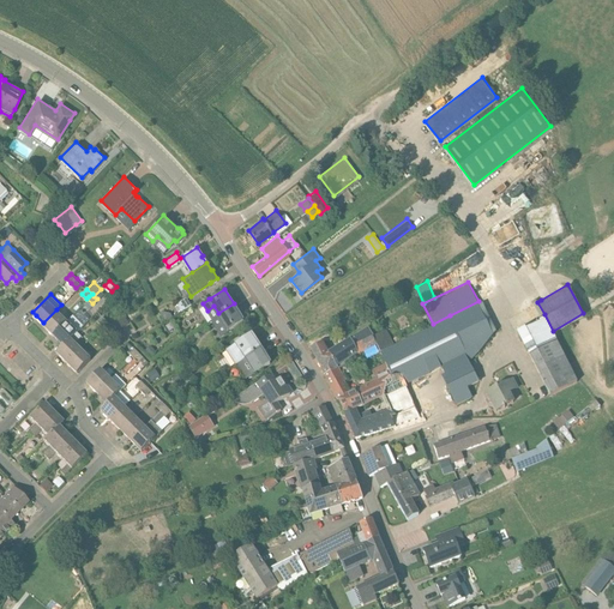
[(182,308),(192,302),(187,295),(178,301),(182,308)]
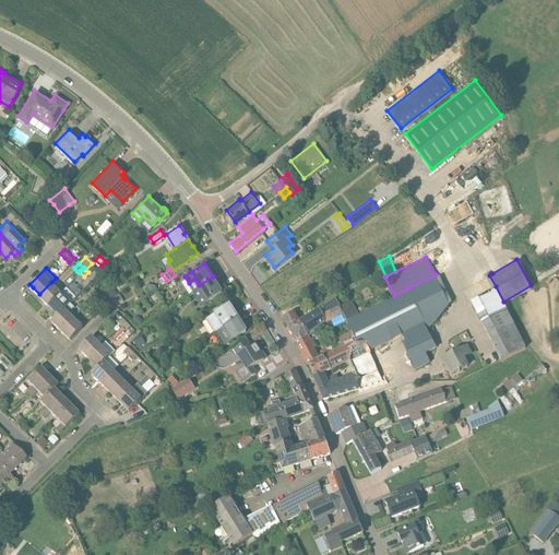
[(213,276),(199,285),(203,292),(198,296),(202,303),(207,298),(207,299),(222,291),(213,276)]
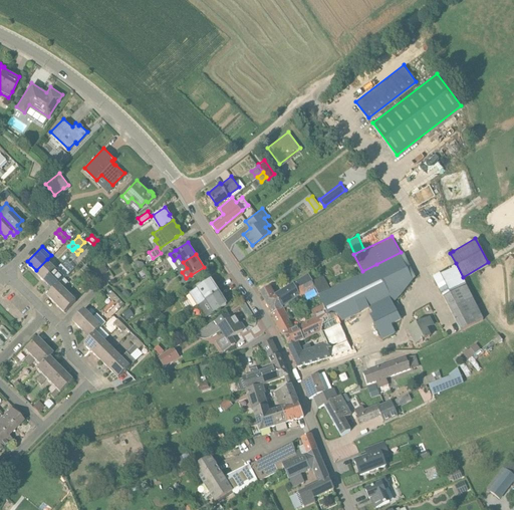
[(55,267),(47,259),(36,270),(44,279),(55,267)]
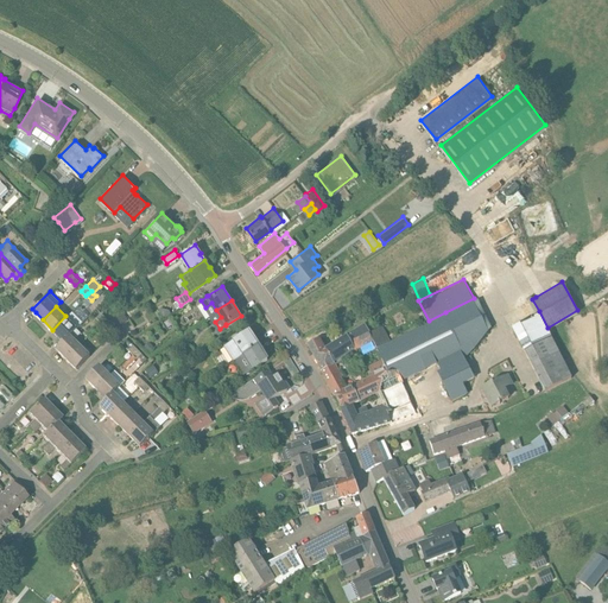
[(69,332),(76,327),(82,319),(71,310),(65,316),(52,330),(62,340),(69,332)]
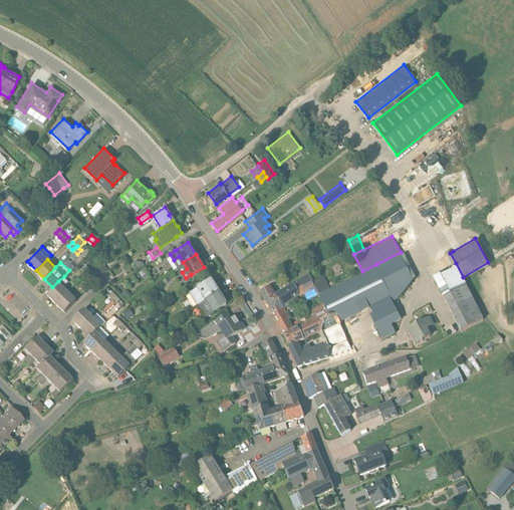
[(85,271),(90,267),(85,262),(81,267),(85,271)]
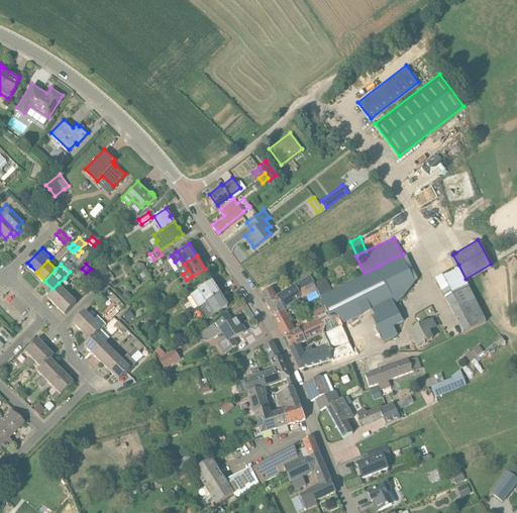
[(99,267),(103,273),(108,270),(104,264),(99,267)]
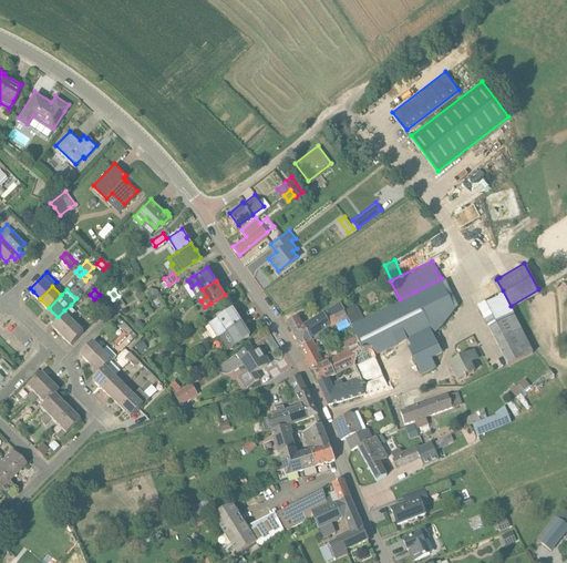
[(478,303),(488,323),(513,310),(511,306),(503,290),(478,303)]
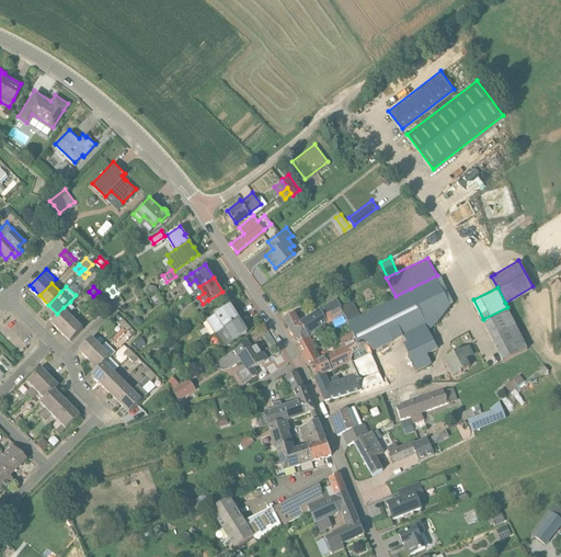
[(370,349),(425,321),(424,320),(425,319),(411,288),(396,296),(356,316),(348,320),(353,330),(358,343),(366,340),(370,348),(370,349)]
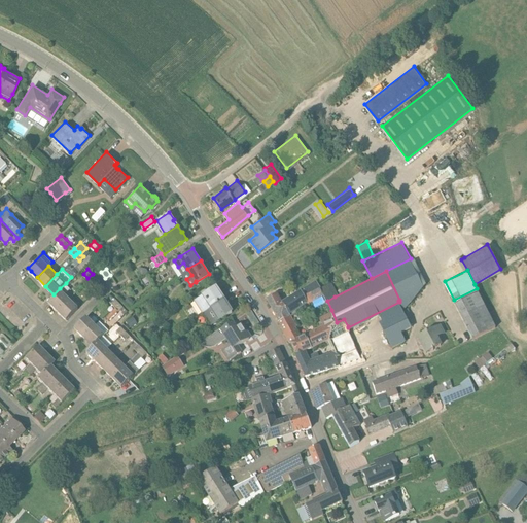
[(97,278),(93,274),(88,278),(92,282),(97,278)]
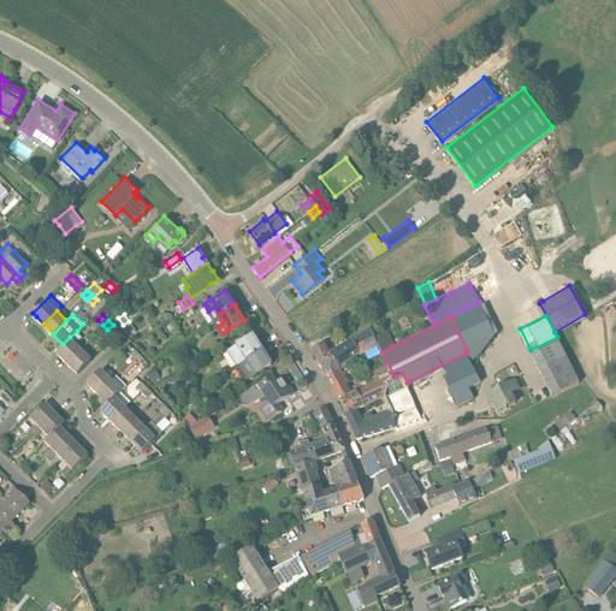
[(355,344),(361,342),(374,336),(369,327),(351,338),(355,344)]
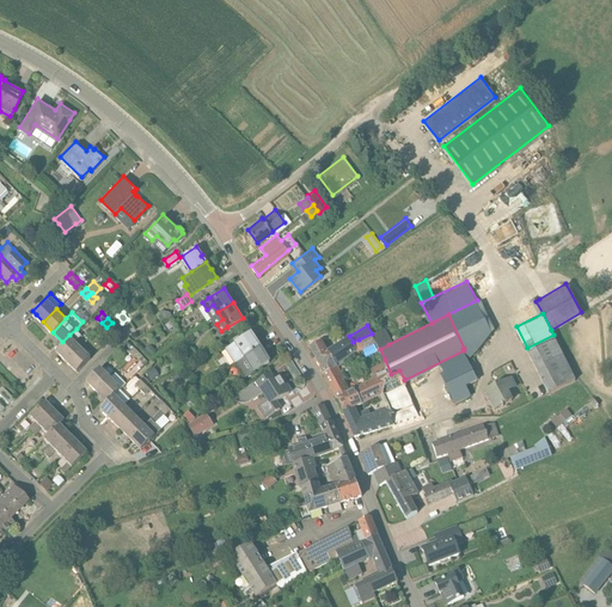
[(62,342),(56,348),(67,359),(80,345),(74,339),(81,332),(77,329),(69,335),(62,342)]
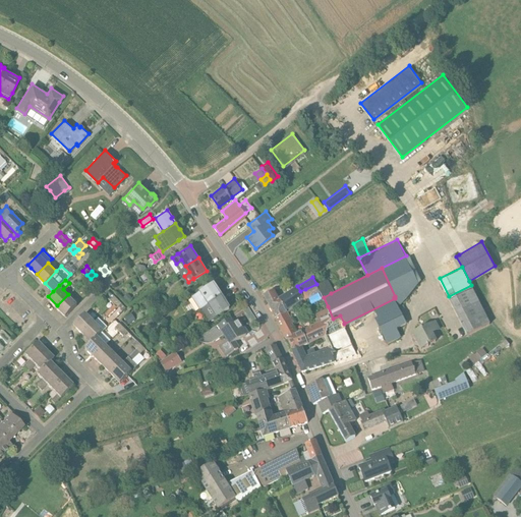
[(320,289),(324,297),(331,293),(325,280),(316,284),(320,289)]
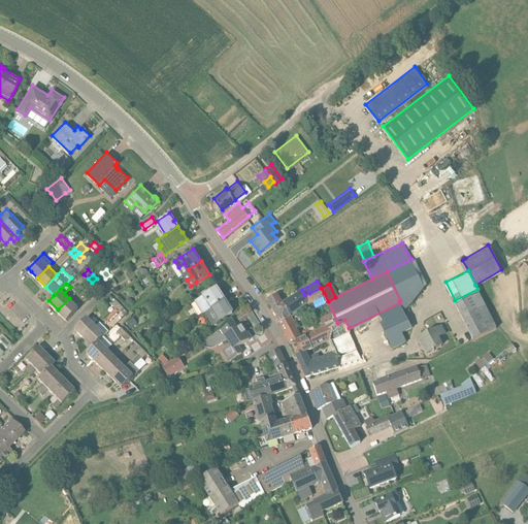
[(202,312),(203,310),(224,297),(216,285),(203,293),(194,298),(202,312)]
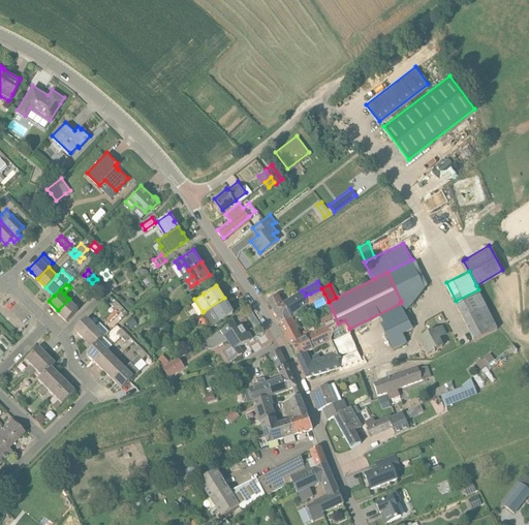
[(284,301),(290,312),(307,301),(305,296),(302,290),(284,301)]
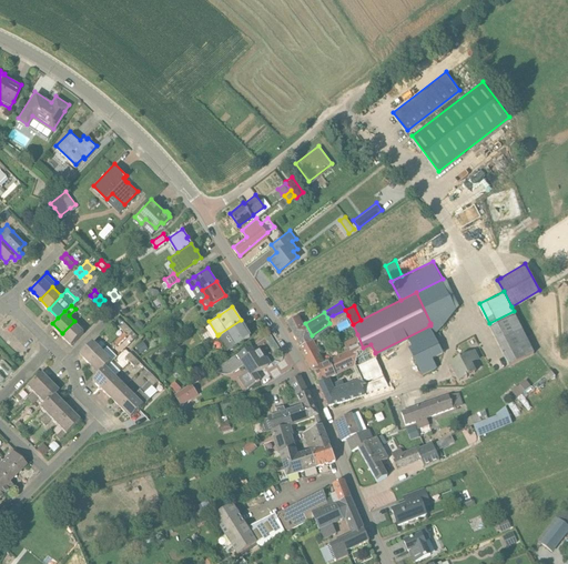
[(312,335),(305,323),(300,313),(287,320),(301,344),(311,339),(310,336),(312,335)]
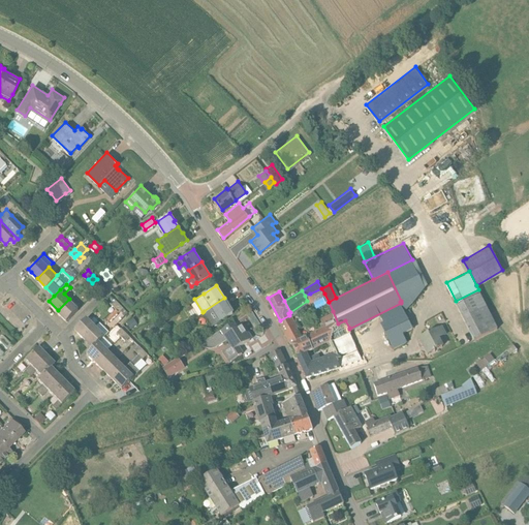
[(305,296),(307,301),(308,302),(313,299),(310,294),(305,296)]
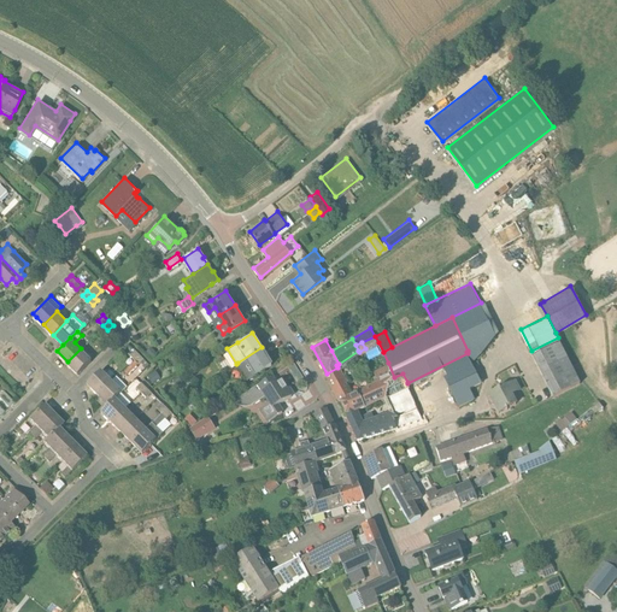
[(158,351),(151,343),(146,348),(152,355),(158,351)]
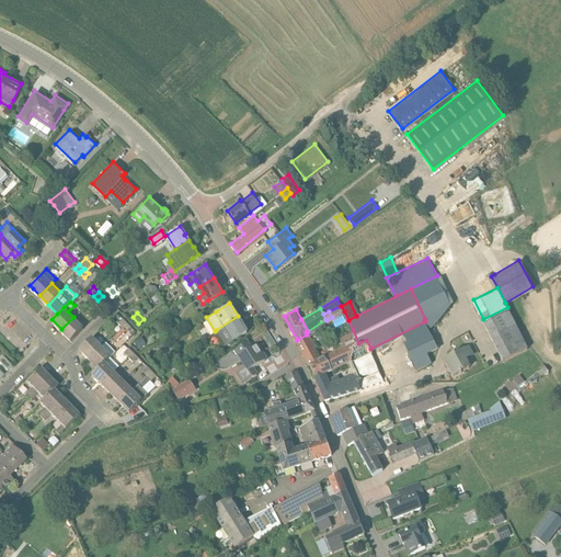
[(116,319),(122,325),(126,319),(122,315),(116,319)]
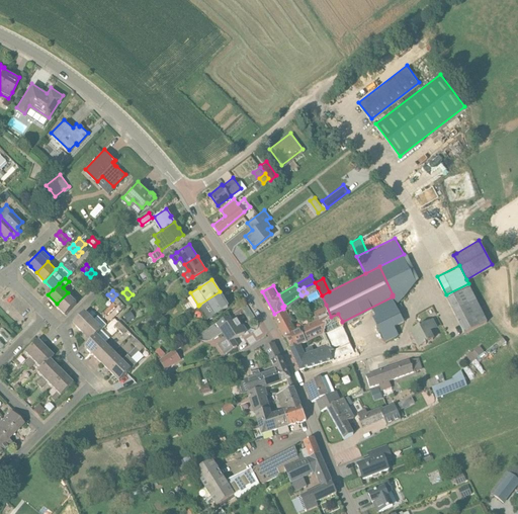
[(228,304),(220,291),(199,305),(207,318),(228,304)]
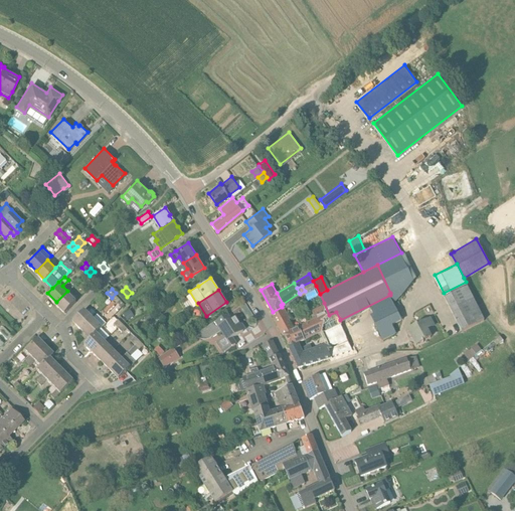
[(76,299),(67,291),(56,302),(64,311),(76,299)]
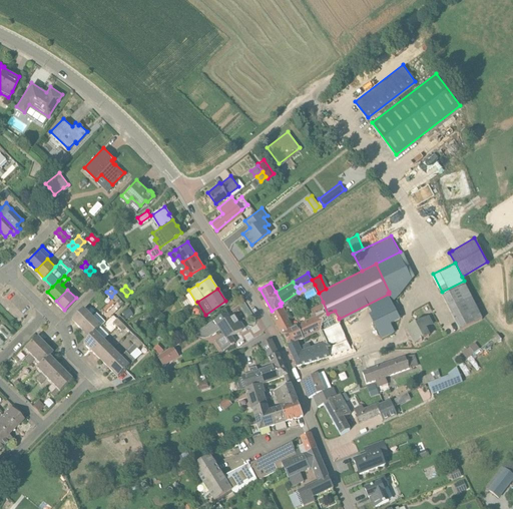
[(111,297),(112,298),(115,301),(119,297),(115,292),(111,297)]
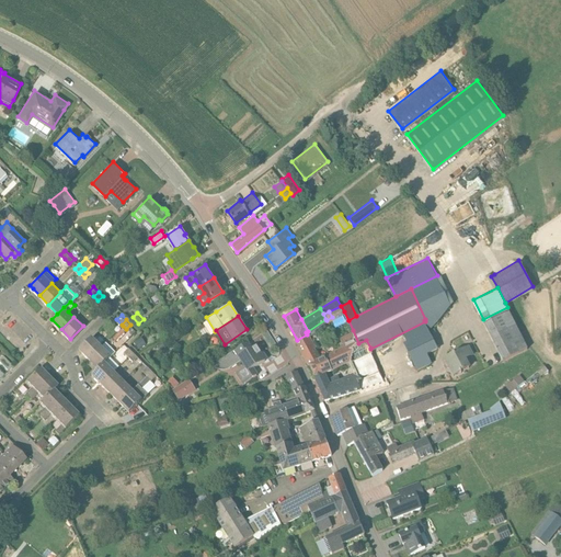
[(126,333),(128,336),(134,331),(136,329),(135,328),(130,325),(128,326),(132,329),(126,333)]
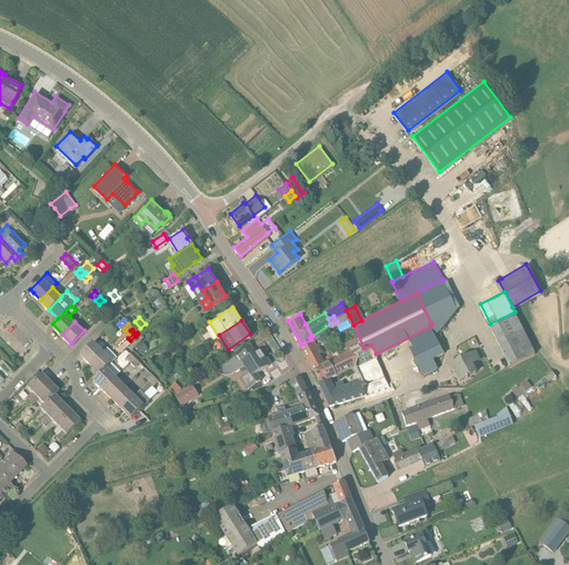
[(128,334),(125,330),(113,340),(117,344),(128,334)]
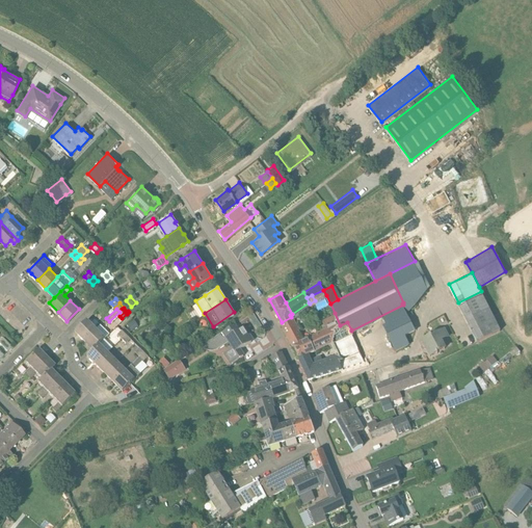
[(296,324),(286,331),(288,333),(298,355),(308,351),(312,350),(318,346),(333,340),(328,331),(337,326),(340,325),(335,313),(322,318),(326,326),(303,338),(296,324)]
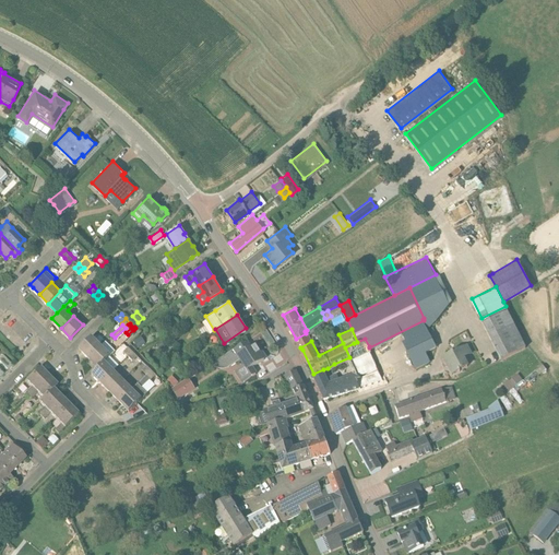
[(141,332),(133,337),(138,344),(145,340),(141,332)]
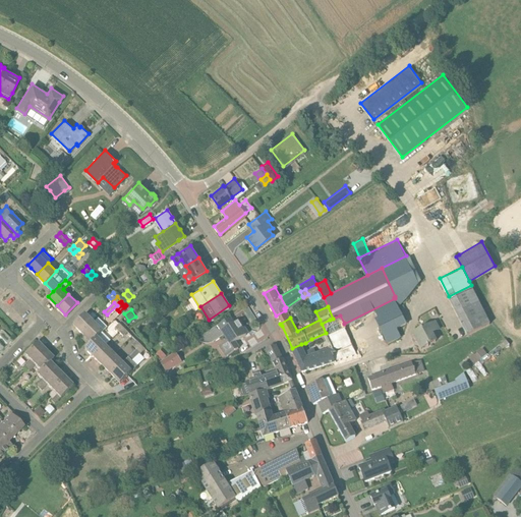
[(288,309),(287,309),(285,310),(276,316),(280,324),(290,318),(291,318),(288,309)]
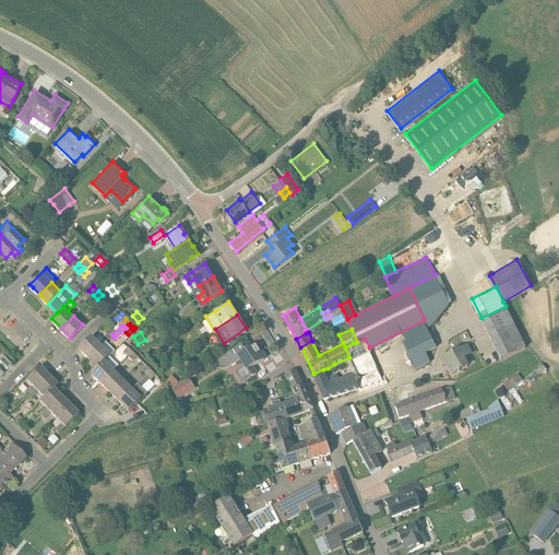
[(88,355),(100,343),(92,333),(79,346),(81,349),(88,355)]
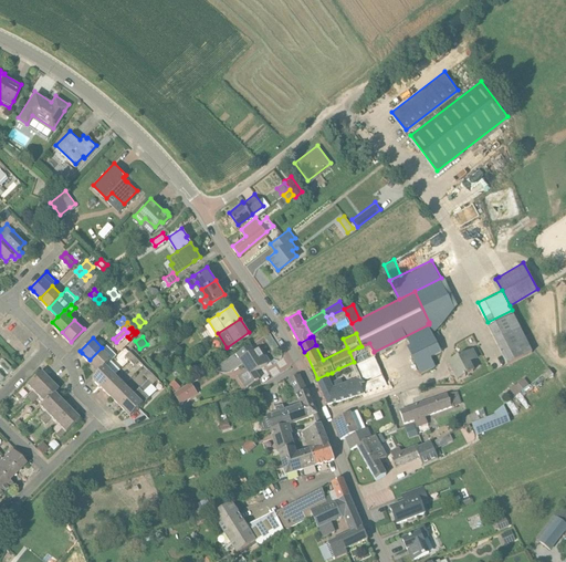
[(433,363),(429,354),(440,349),(436,337),(411,350),(410,350),(420,368),(421,370),(433,363)]
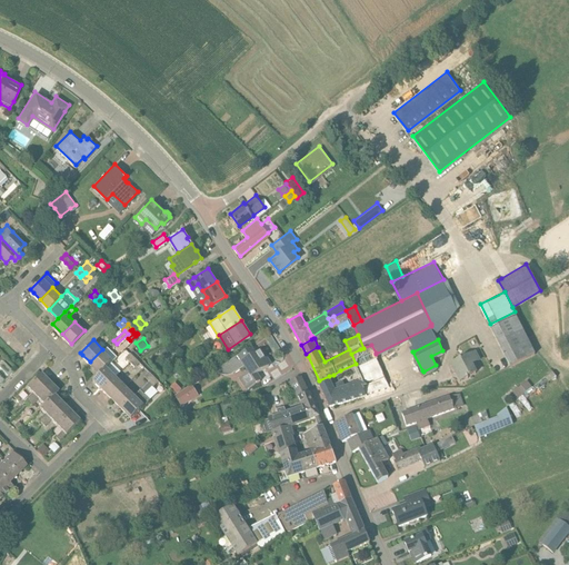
[(165,343),(159,346),(162,352),(169,348),(165,343)]
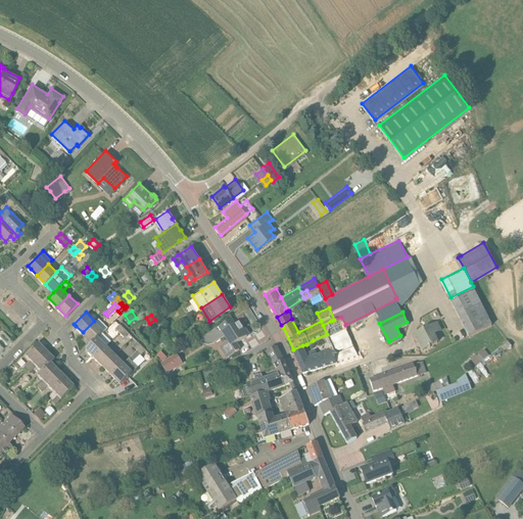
[(223,321),(207,331),(215,340),(225,333),(229,339),(220,345),(227,356),(239,347),(235,340),(247,333),(247,331),(248,330),(246,327),(245,328),(243,327),(238,319),(233,323),(229,317),(223,321)]
